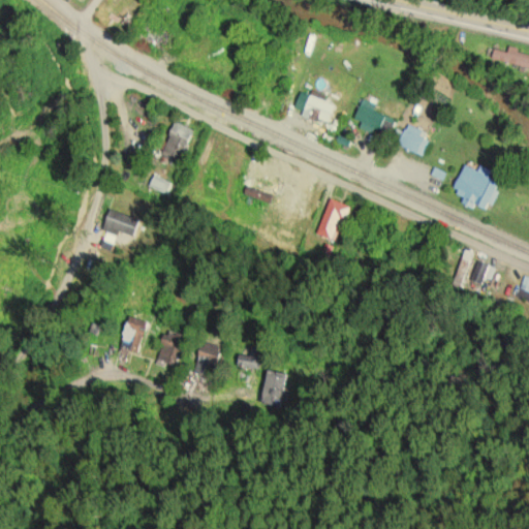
[(528,66),(528,53),(508,49),(507,52),(493,49),(490,59),(528,66)]
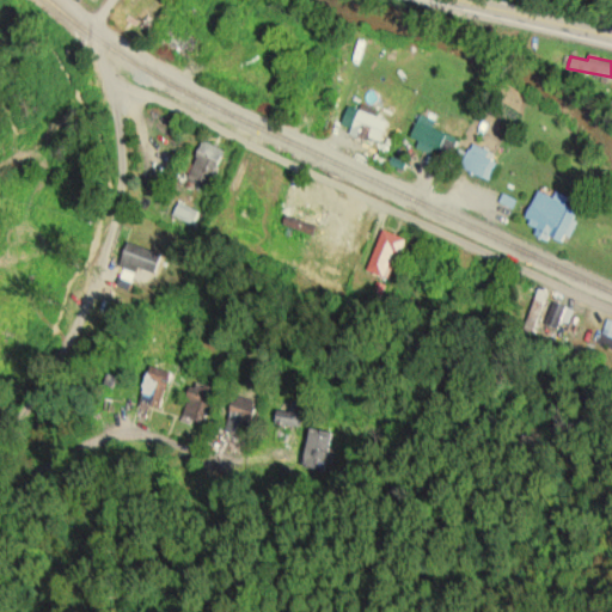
[(350,128),(349,132),(379,144),(389,121),(347,105),(341,123),(350,128)]
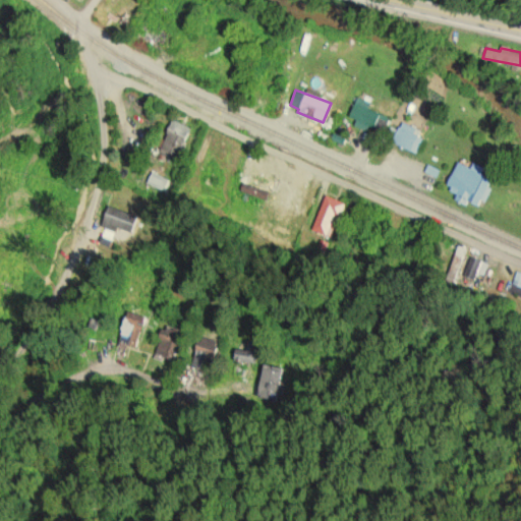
[(349,116),(356,119),(354,125),(366,130),(368,126),(383,132),(389,117),(368,108),(370,102),(357,97),(349,116)]
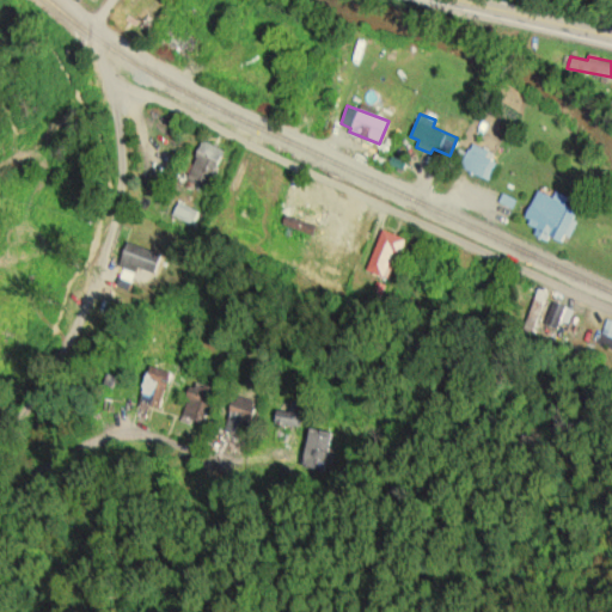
[(185,179),(207,189),(224,150),(202,140),(185,179)]
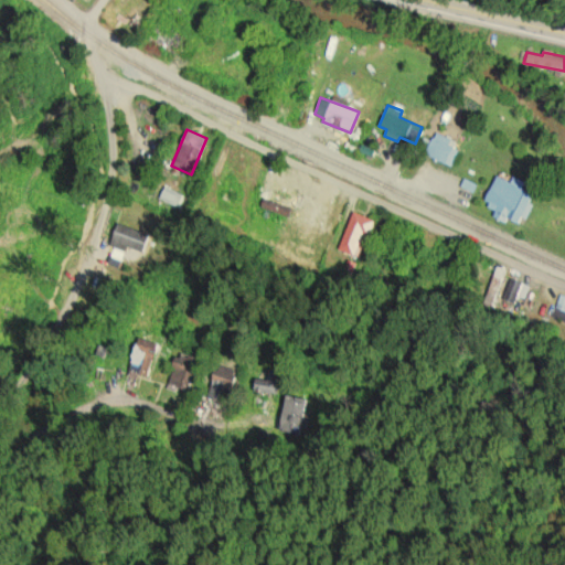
[(452,148),(456,141),(434,131),(424,155),(451,167),(458,150),(452,148)]
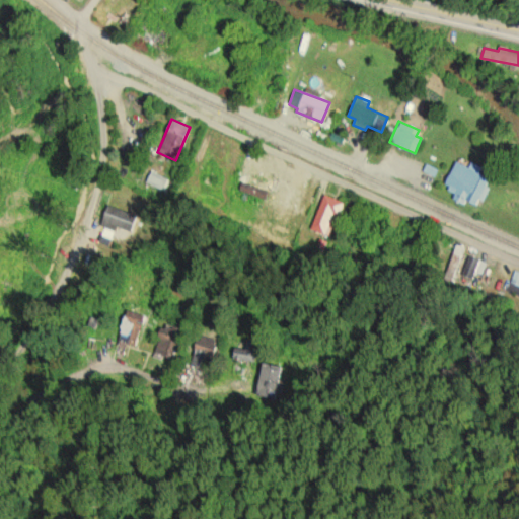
[(444,187),(455,192),(452,199),(464,204),(466,200),(478,206),(491,178),(479,173),(483,167),(471,162),(469,167),(456,161),(444,187)]
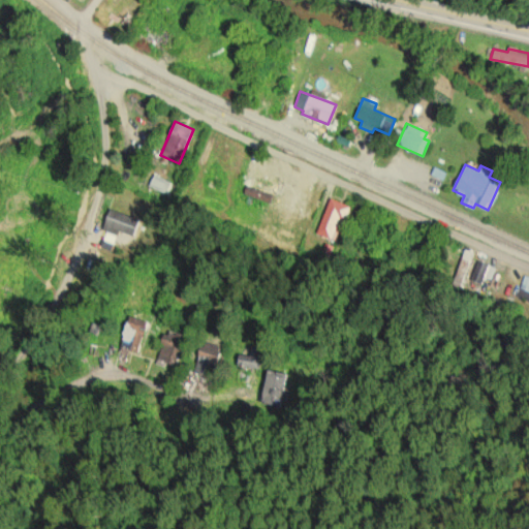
[(334,241),(339,228),(336,227),(339,218),(345,220),(350,206),(330,198),(316,234),(334,241)]
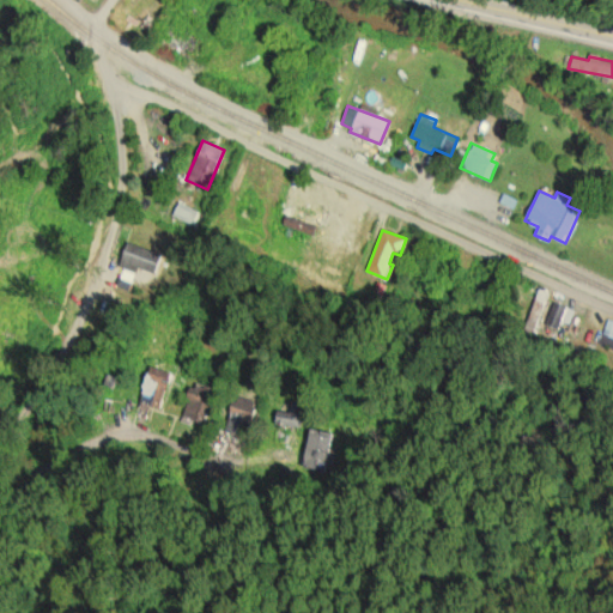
[(128,241),(120,265),(156,275),(163,252),(128,241)]
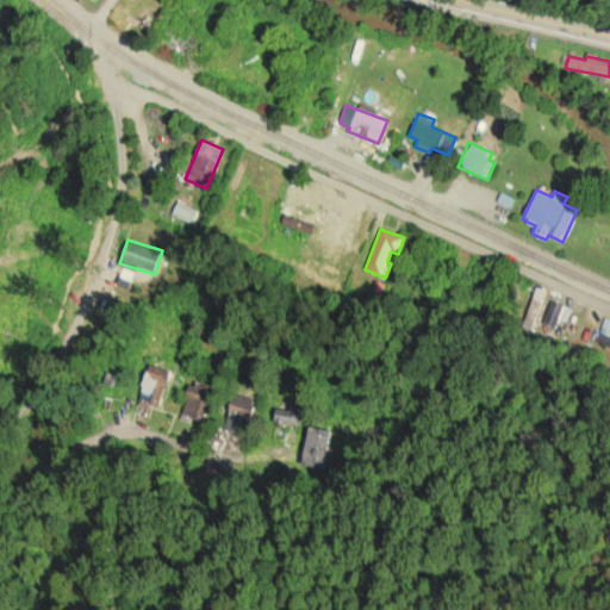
[(552,338),(558,318),(566,322),(571,306),(549,299),(547,310),(539,307),(530,331),(552,338)]
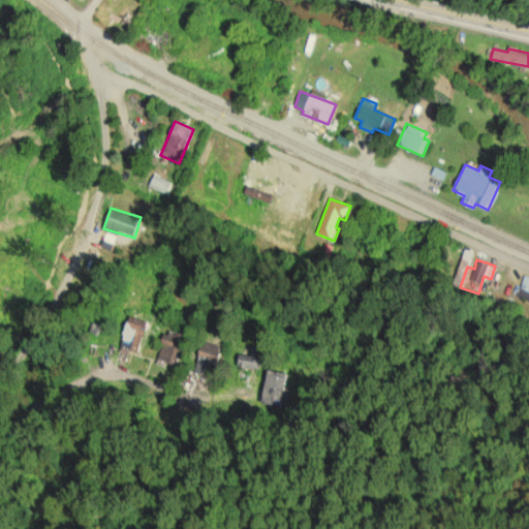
[(528,276),(524,275),(520,287),(528,289),(528,276)]
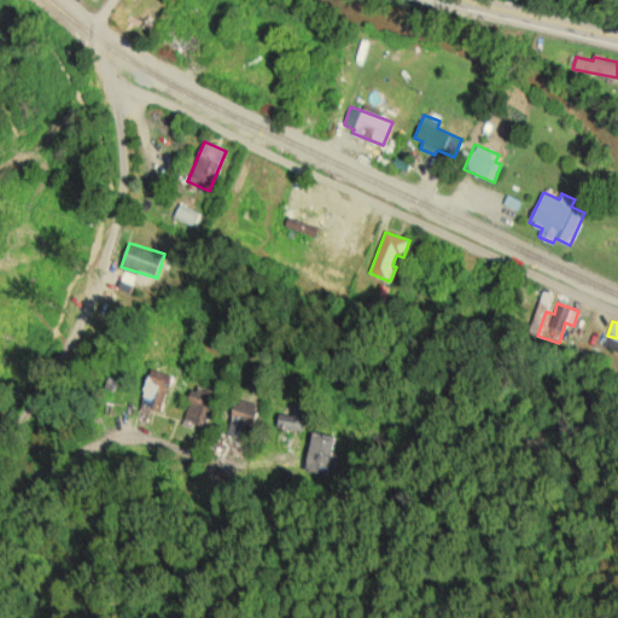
[(602,349),(617,353),(617,339),(605,337),(602,349)]
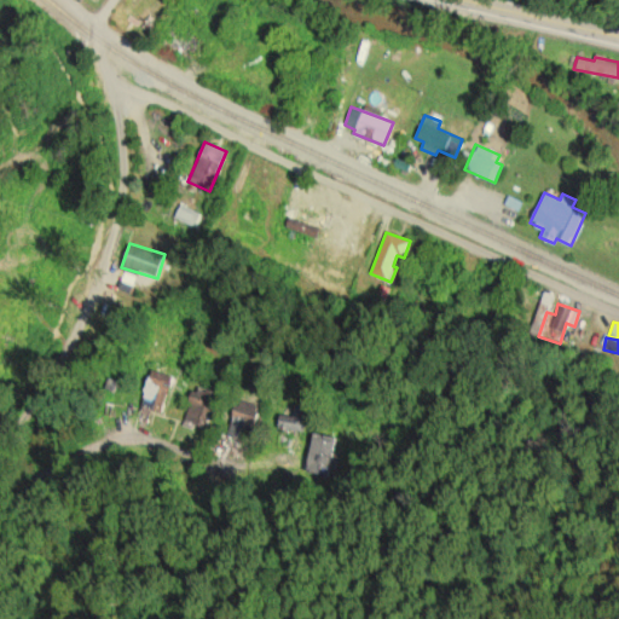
[(142,408),(163,412),(173,375),(150,370),(142,408)]
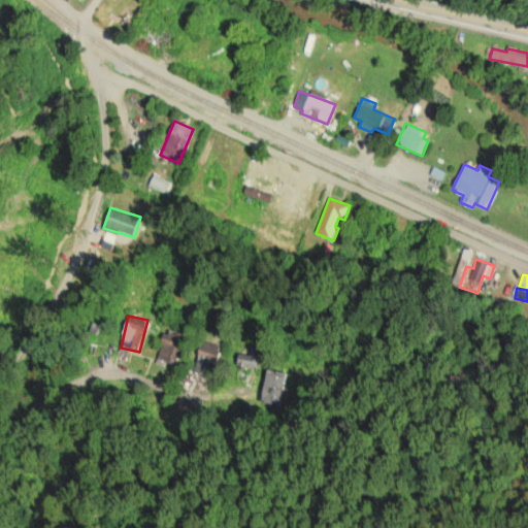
[(183,333),(163,330),(158,362),(176,365),(183,333)]
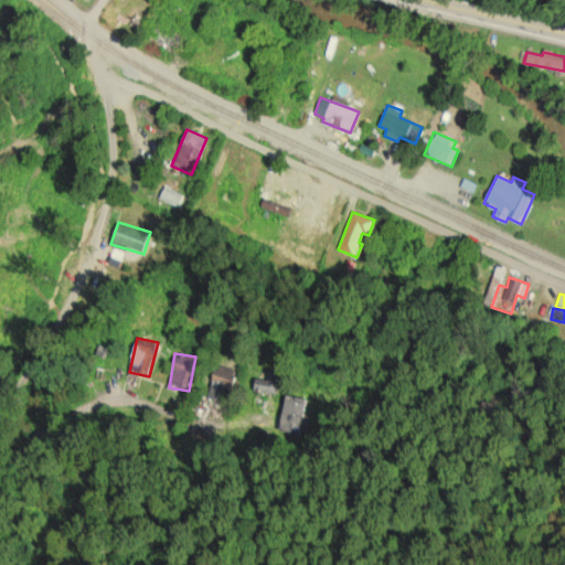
[(208,397),(225,403),(234,369),(216,364),(208,397)]
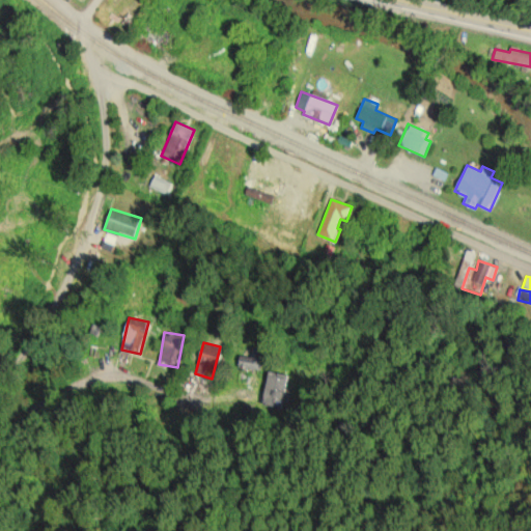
[(264,351),(253,347),(251,357),(241,355),(239,367),(259,372),(264,351)]
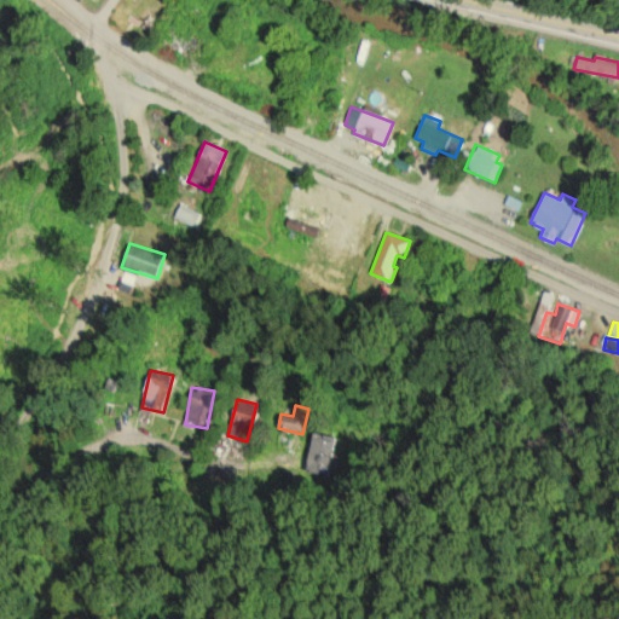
[(306,470),(328,475),(336,437),(314,433),(306,470)]
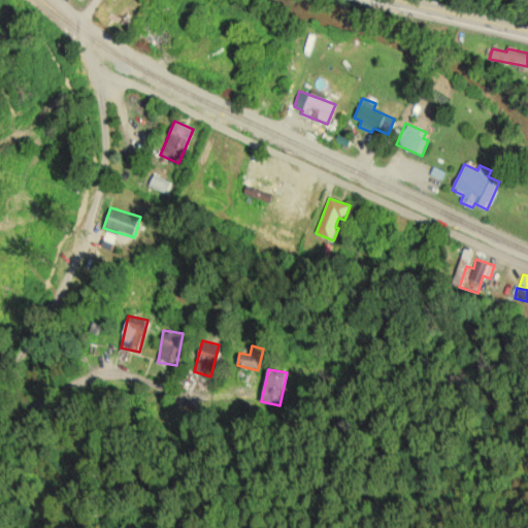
All buildings are outlined.
